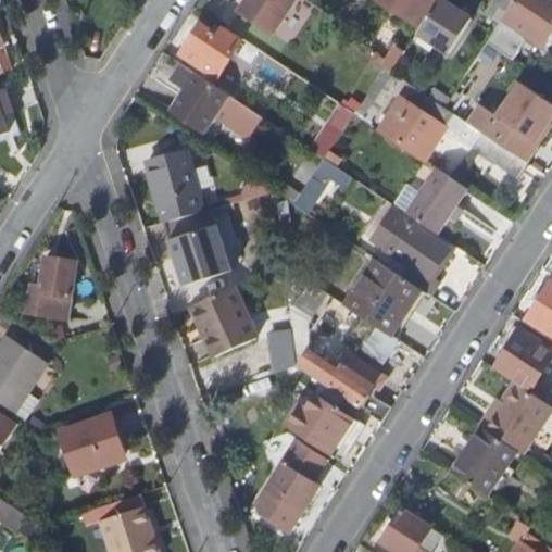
[(246,0),(237,13),(272,36),(296,0),(246,0)]
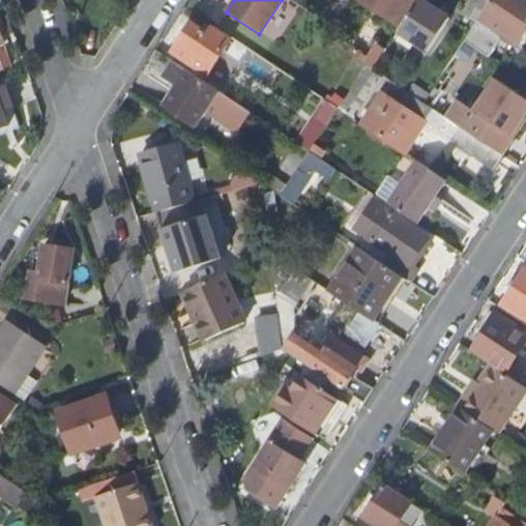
[(364,0),(402,24),(412,8),(414,5),(406,0),(364,0)]
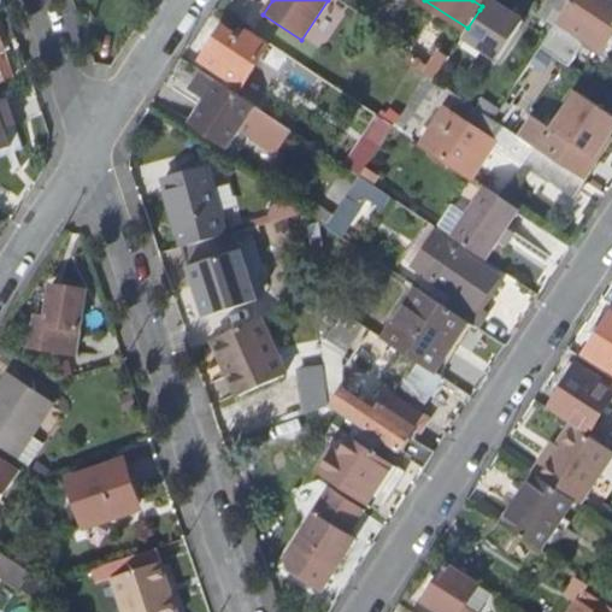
[(468,28),(462,36),(495,58),(521,21),(489,0),(486,0),(482,6),(480,10),(468,28)]
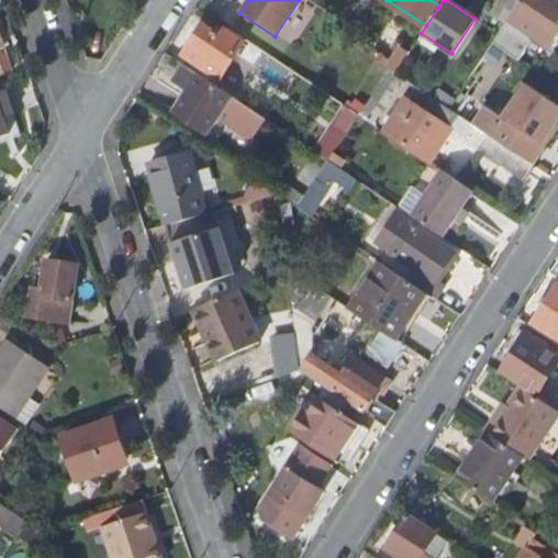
[(519,0),(512,10),(490,43),(515,62),(533,36),(547,46),(557,29),(557,0),(519,0)]
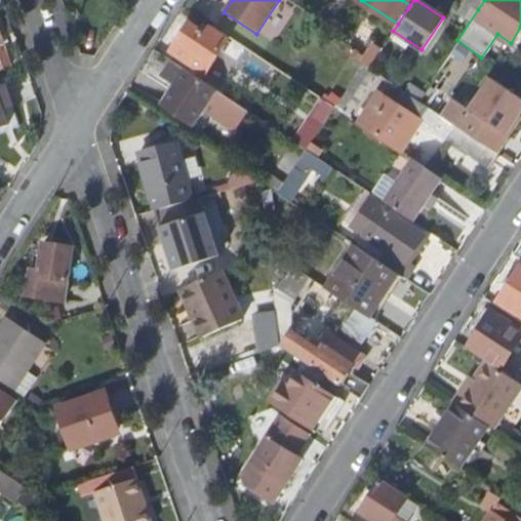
[(465,0),(464,1),(478,9),(484,0),(465,0)]
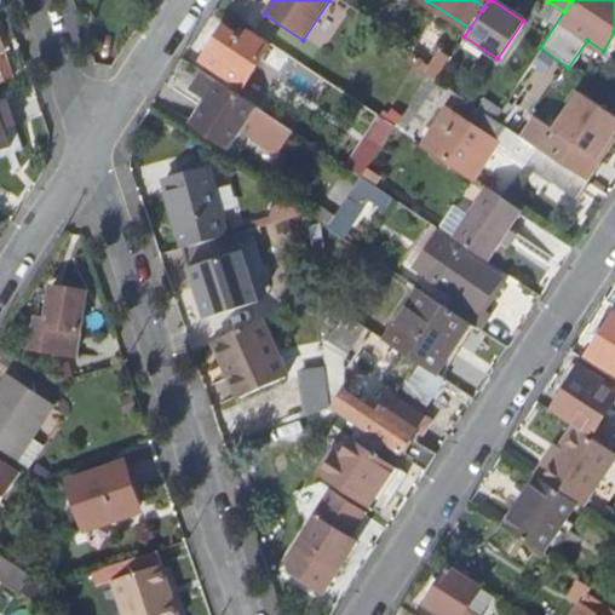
[(200,59),(195,65),(202,70),(260,109),(266,97),(246,84),(243,87),(239,84),(264,46),(246,33),(241,40),(233,34),(222,27),(200,59)]
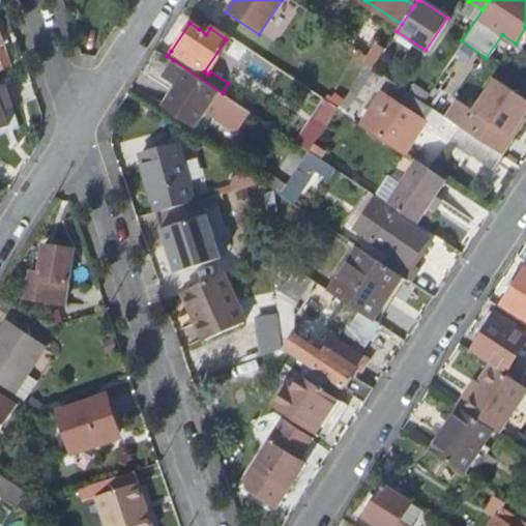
[(203,24),(199,29),(206,34),(210,28),(203,24)]
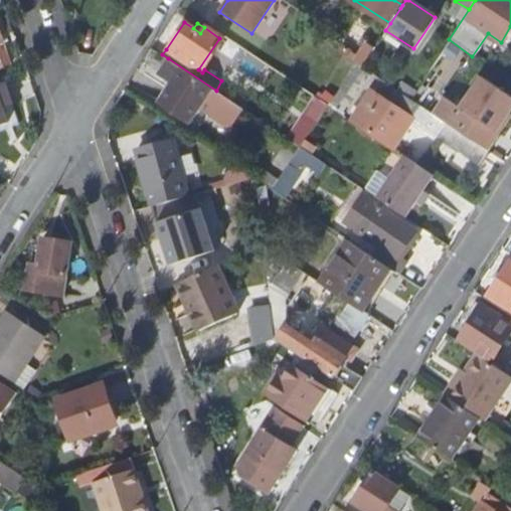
[(0,63),(8,60),(0,37),(0,63)]
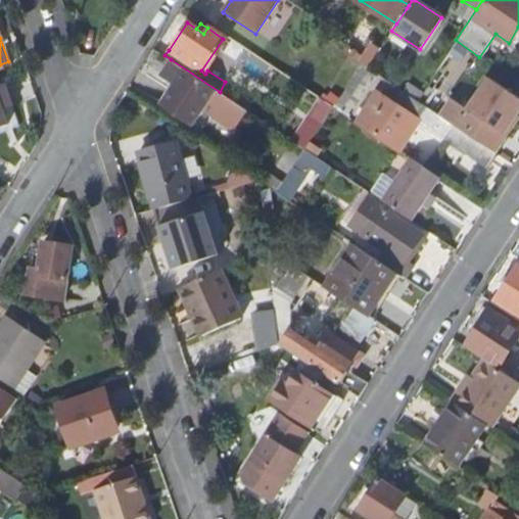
[(153,48),(164,55),(169,50),(157,42),(153,48)]
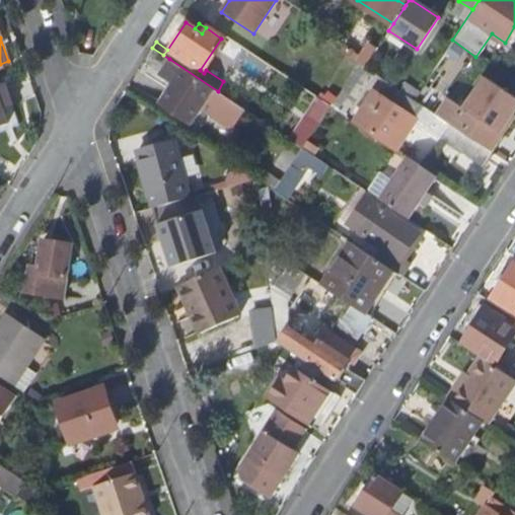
[(172,83),(159,103),(189,124),(200,107),(230,129),(244,109),(218,91),(169,59),(158,74),(172,83)]
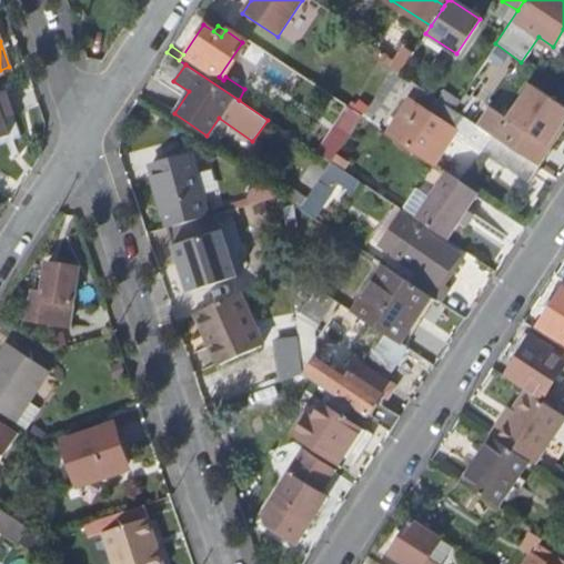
[(391,69),(369,102),(383,112),(405,79),(399,73),(391,69)]
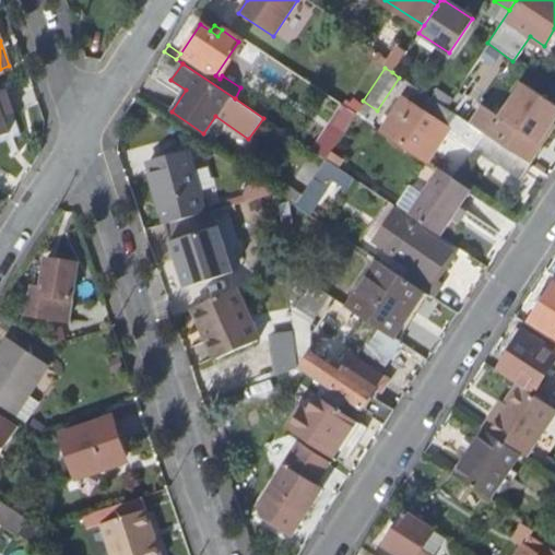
[(0,108),(9,106),(2,86),(0,87),(0,108)]
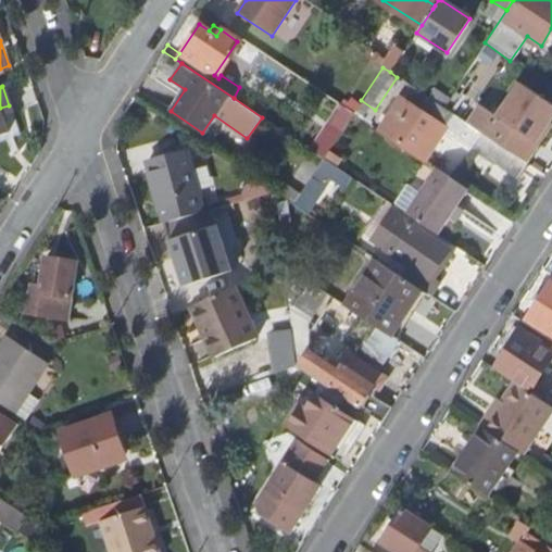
[(400,99),(378,130),(424,161),(443,132),(454,115),(442,107),(428,98),(423,107),(409,97),(405,102),(400,99)]
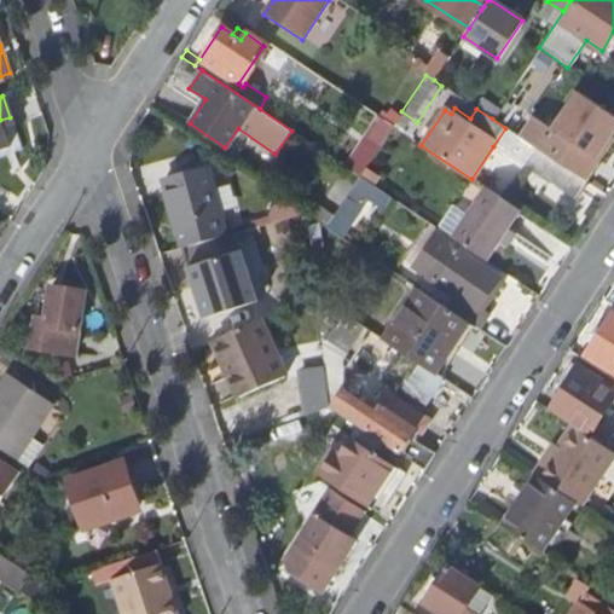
[(520,138),(584,181),(597,162),(532,119),(520,138)]
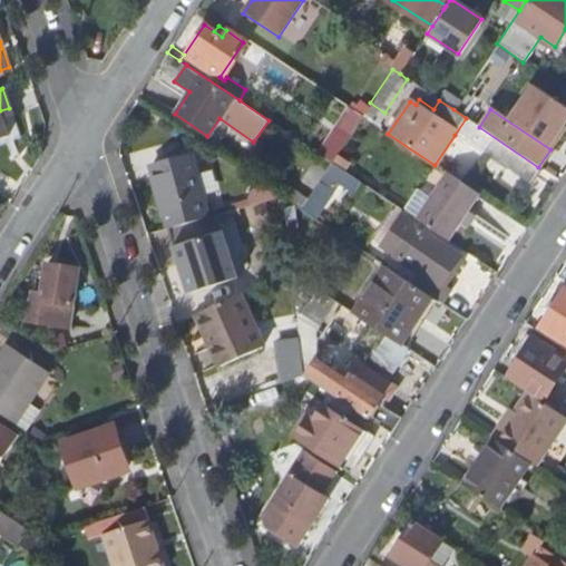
[(466,118),(455,135),(462,140),(474,124),(466,118)]
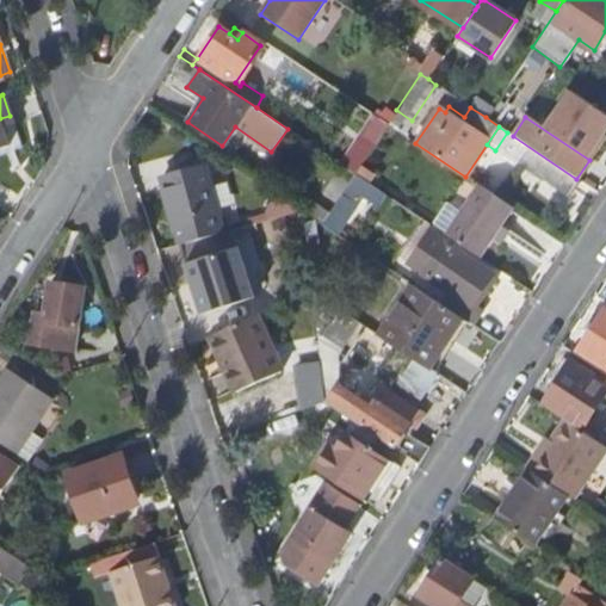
[(495,150),(514,162),(515,160),(566,195),(576,179),(513,136),(507,133),(495,150)]
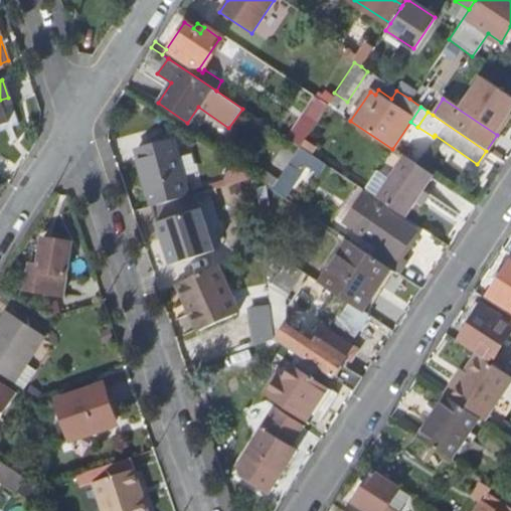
[(137,149),(152,205),(188,195),(173,140),(137,149)]
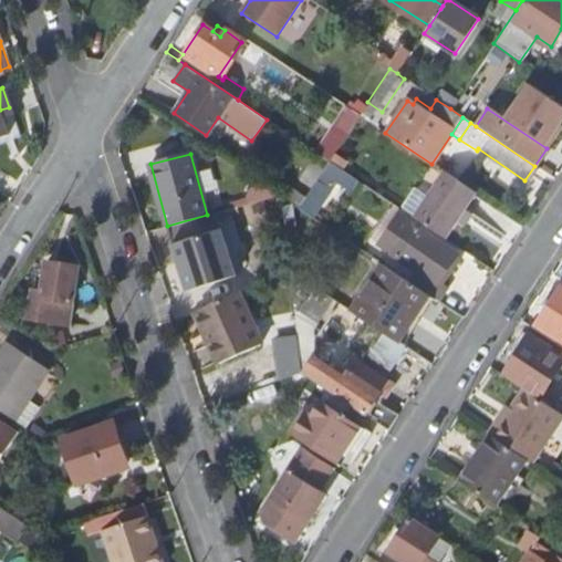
[(330,185),(342,166),(329,157),(316,176),(330,185)]
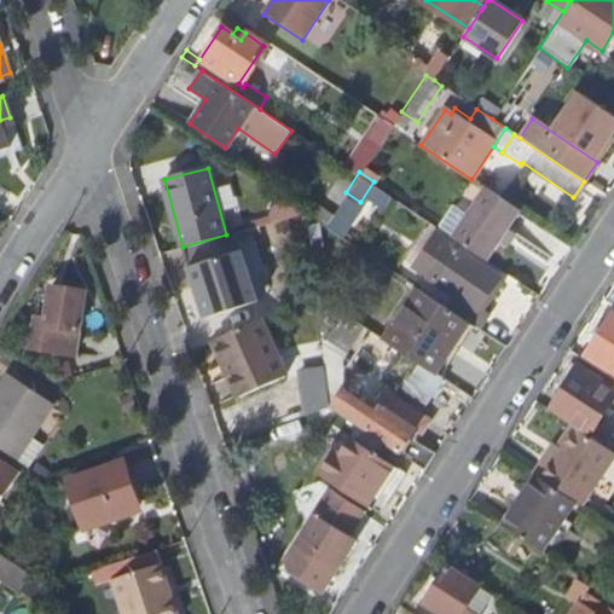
[(485,187),(451,237),(484,259),(496,242),(502,247),(511,235),(504,230),(517,209),(485,187)]
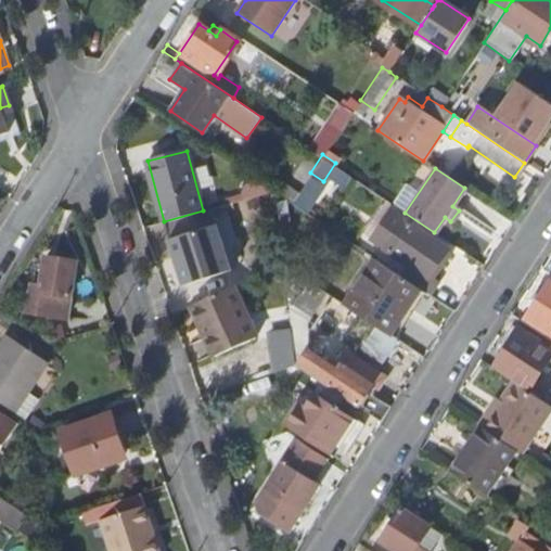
[(420,289),(427,294),(436,282),(426,276),(445,248),(388,210),(369,240),(410,267),(402,278),(419,289),(420,289)]
